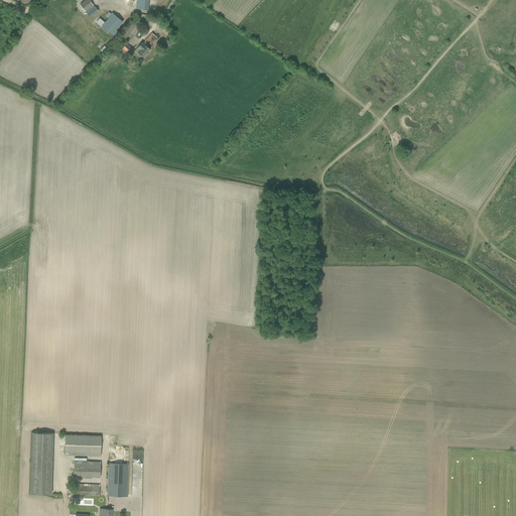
[(86,0),(80,5),(90,17),(98,11),(95,7),(95,8),(93,5),(88,0),(86,0)]
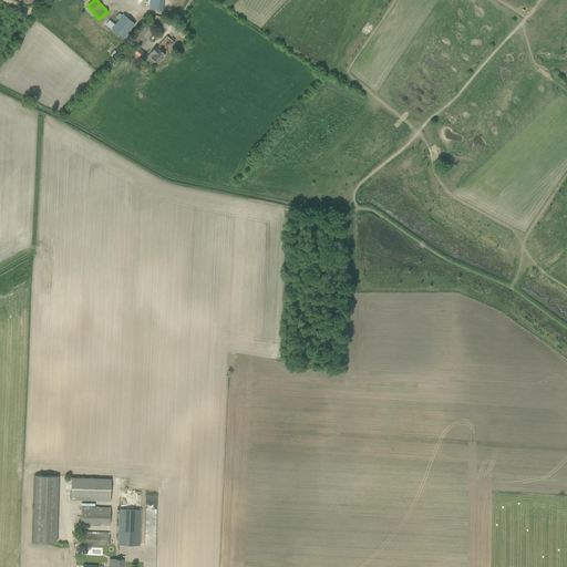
[(163,0),(150,0),(150,10),(163,11),(163,0)]
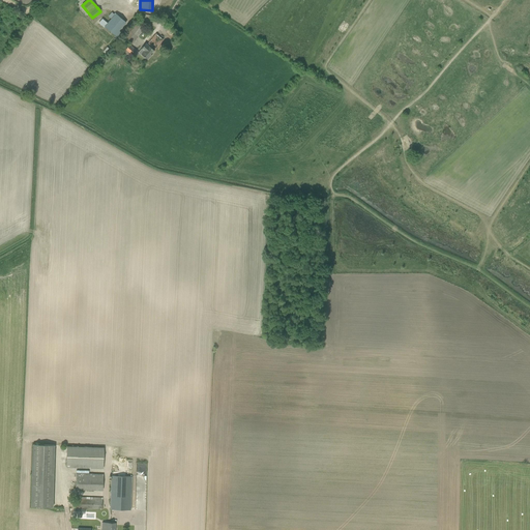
[(115,35),(117,38),(121,33),(119,31),(126,23),(116,13),(115,15),(111,19),(108,24),(102,19),(98,23),(104,27),(105,27),(115,35)]
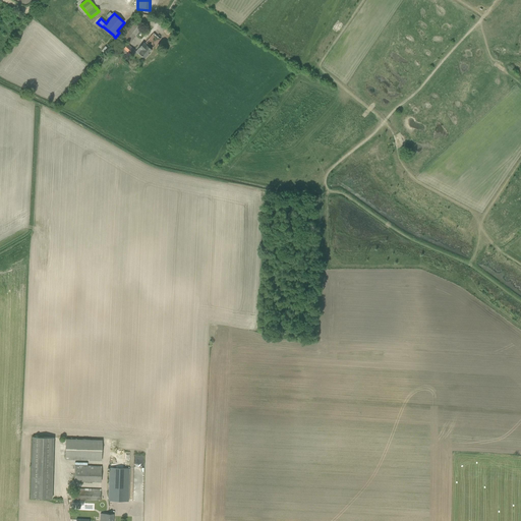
[(130,43),(141,29),(134,22),(122,37),(130,43)]
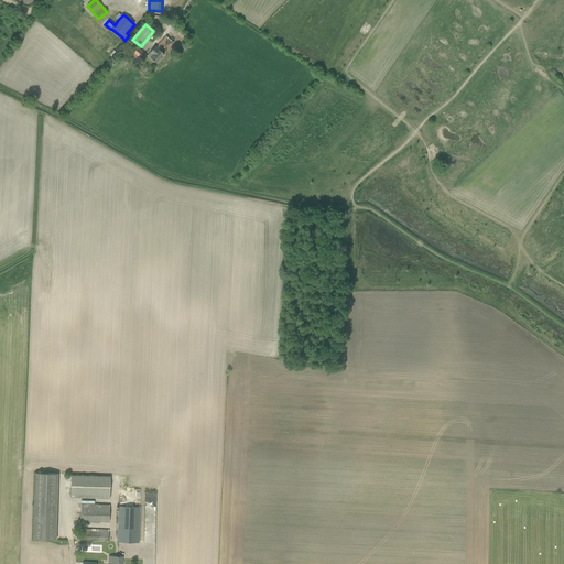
[(164,54),(173,42),(166,36),(156,47),(155,46),(147,55),(148,56),(156,63),(160,60),(162,57),(164,54)]
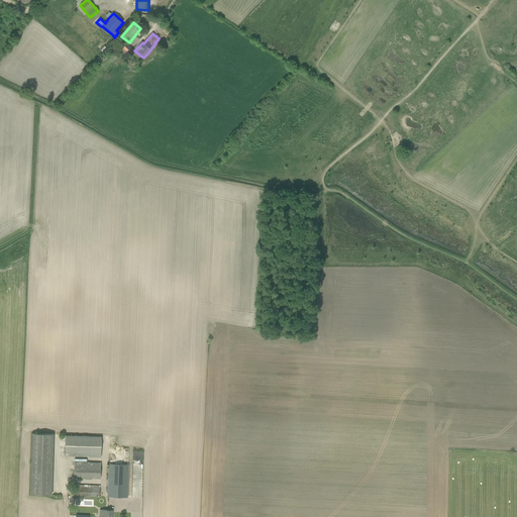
[(135,52),(134,50),(126,43),(122,49),(131,57),(135,52)]
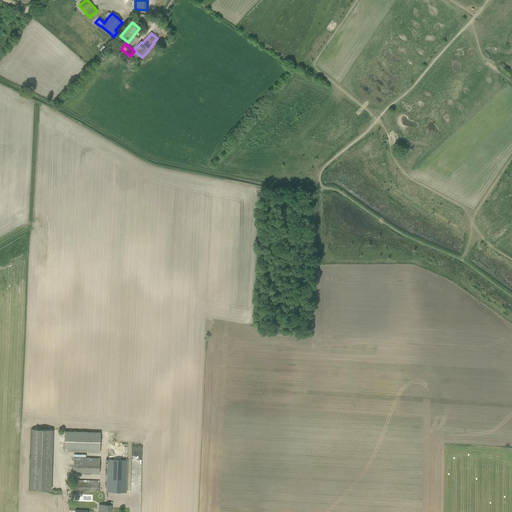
[(53,489),(55,429),(32,429),(32,465),(31,465),(31,489),(53,489)]
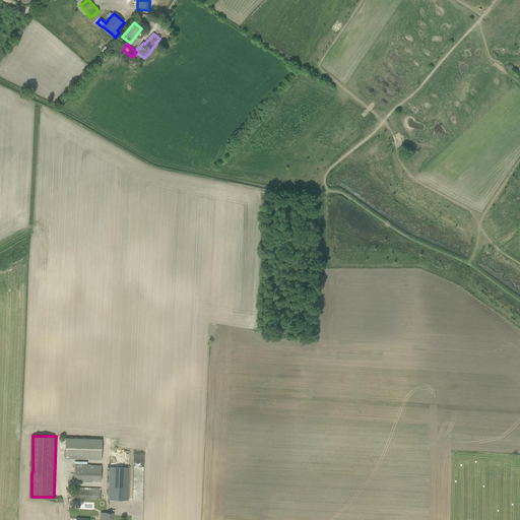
[(68,438),(67,458),(104,459),(105,438),(68,438)]
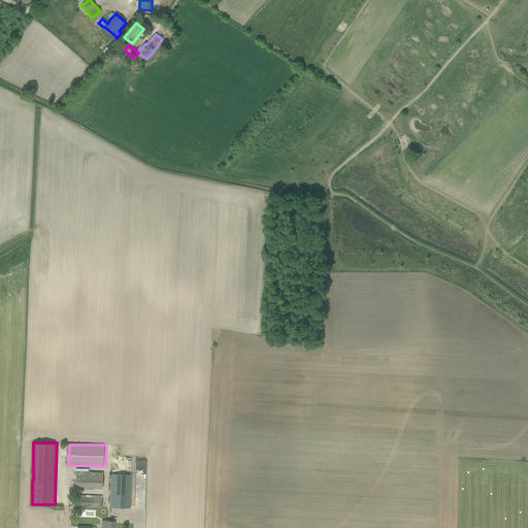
[(104,488),(104,471),(77,471),(77,480),(75,480),(75,488),(104,488)]
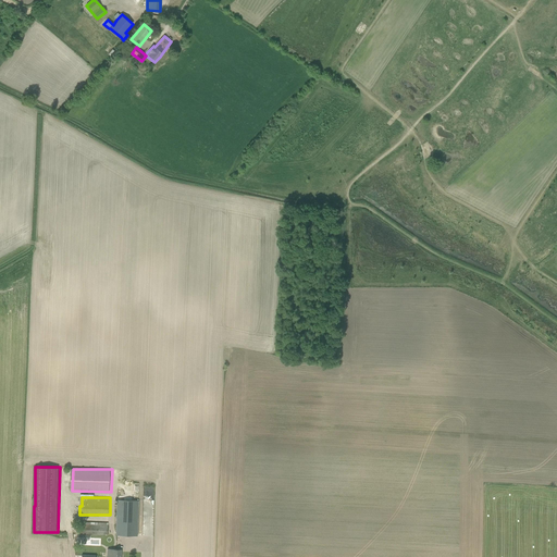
[(118,499),(116,535),(137,536),(138,500),(118,499)]
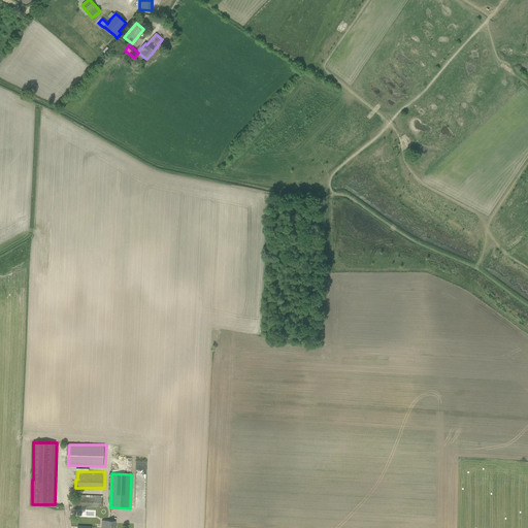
[(74,506),(74,508),(77,508),(77,507),(102,507),(102,496),(78,495),(78,497),(74,497),(74,506)]
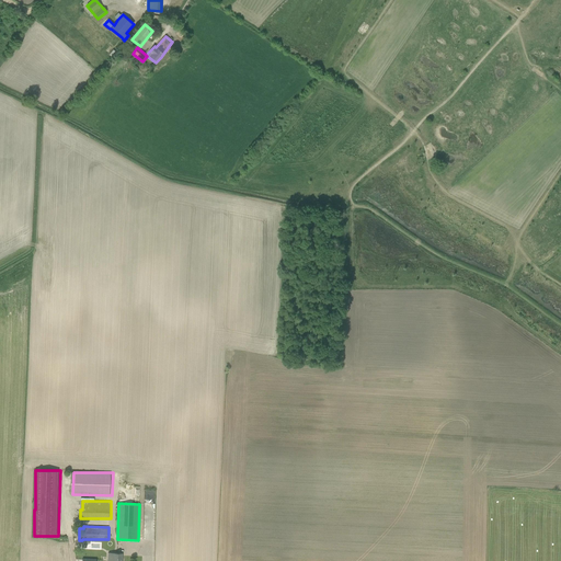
All buildings are outlined.
